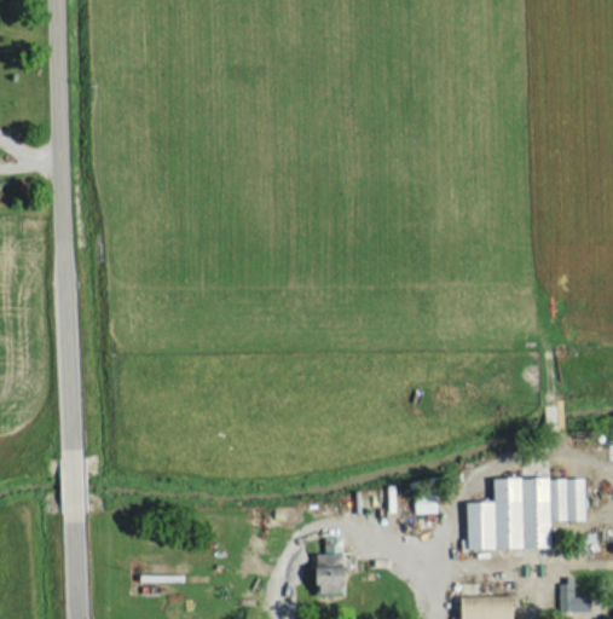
[(468,549),(530,548),(551,547),(550,521),(585,520),(584,478),(549,479),(549,466),(521,467),(522,478),(493,478),(495,502),(467,502),(468,549)]
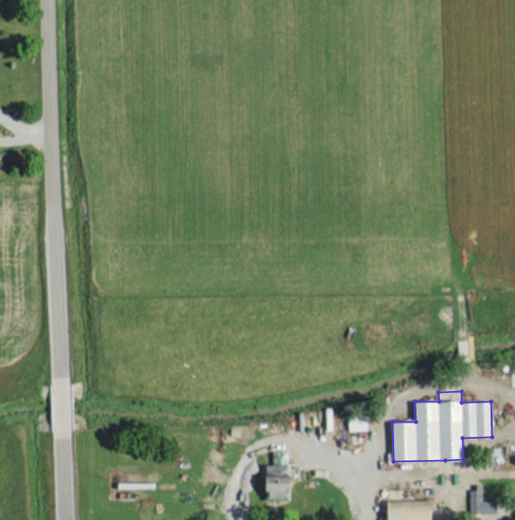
[(349,432),(368,431),(368,421),(349,423),(349,432)]
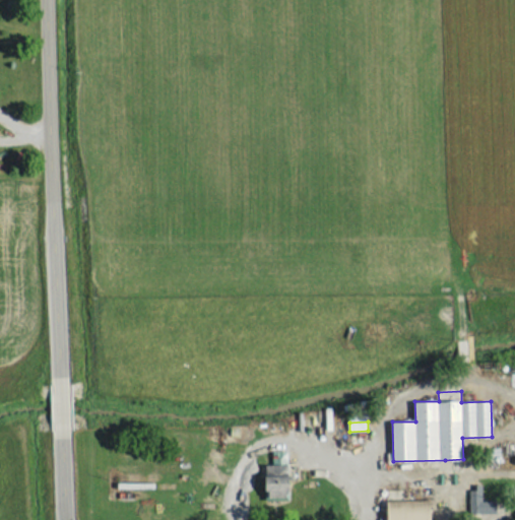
[(287,497),(286,471),(265,471),(266,497),(287,497)]
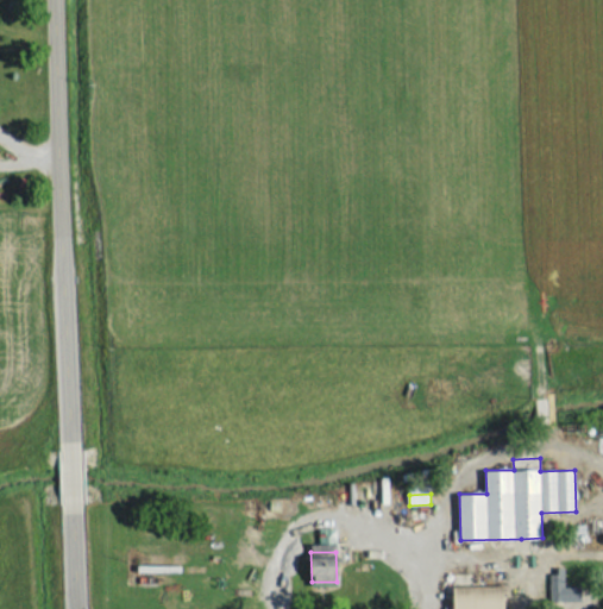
[(580,602),(582,588),(563,588),(563,575),(551,575),(550,601),(580,602)]
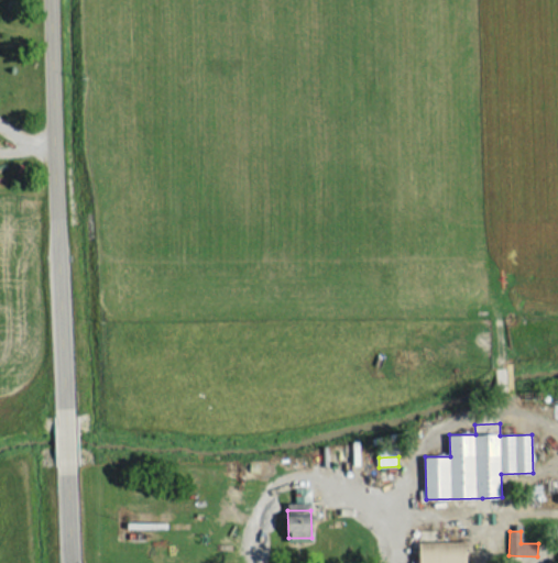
[(467,562),(468,562),(468,544),(420,544),(420,555),(416,555),(416,562),(467,562)]
